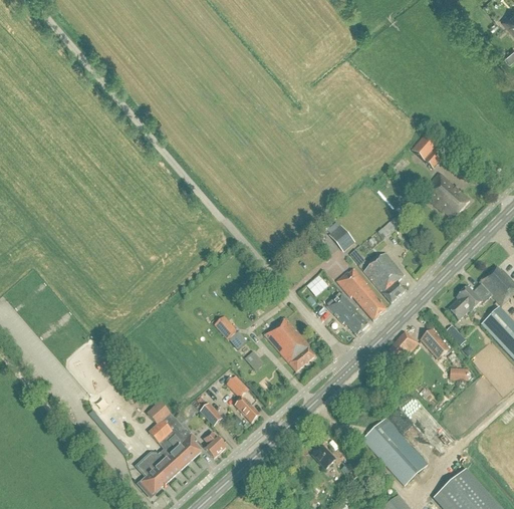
[(513,30),(513,4),(513,6),(513,7),(513,8),(508,13),(507,12),(501,17),(513,30)]
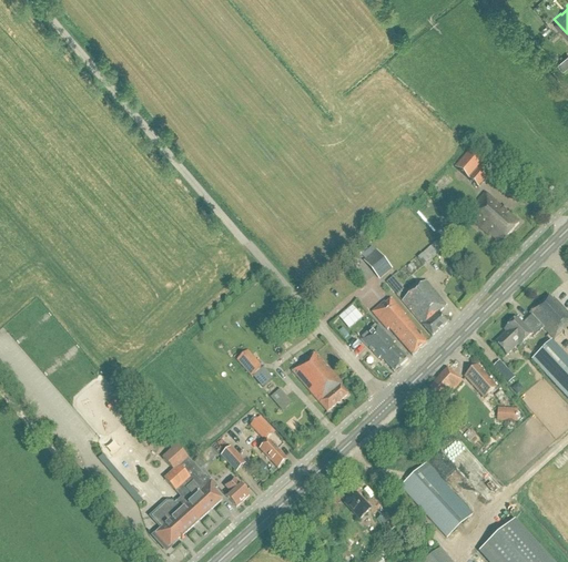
[(560,55),(557,59),(563,64),(566,62),(560,55)]
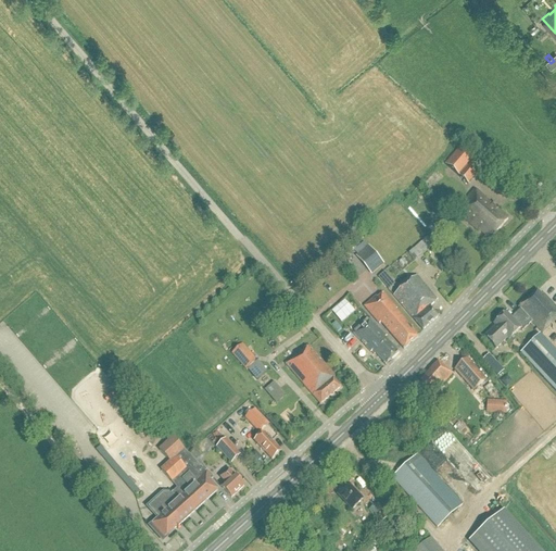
[(445,161),(468,180),(482,164),(459,145),(445,161)]
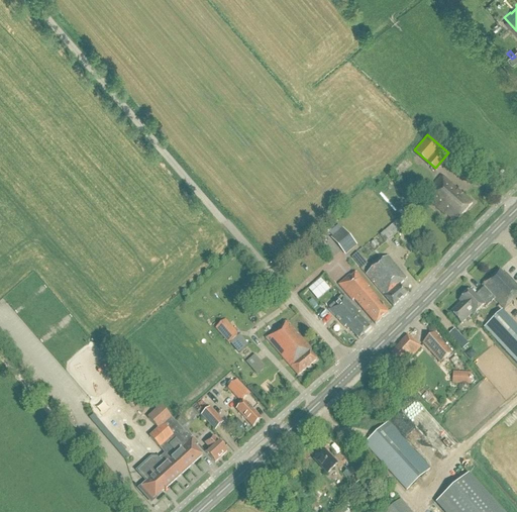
[(456,220),(474,200),(442,174),(425,193),(456,220)]
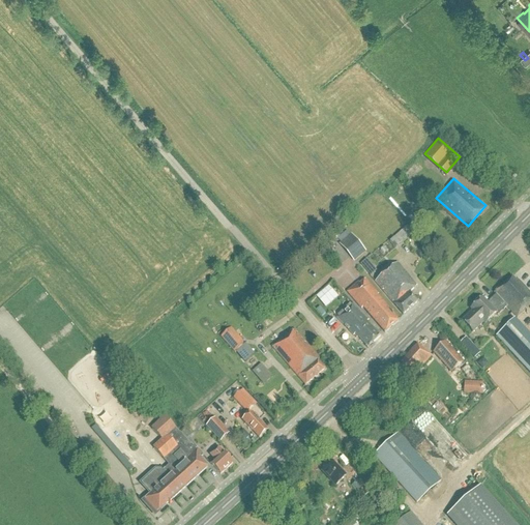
[(366,249),(351,231),(339,241),(354,259),(366,249)]
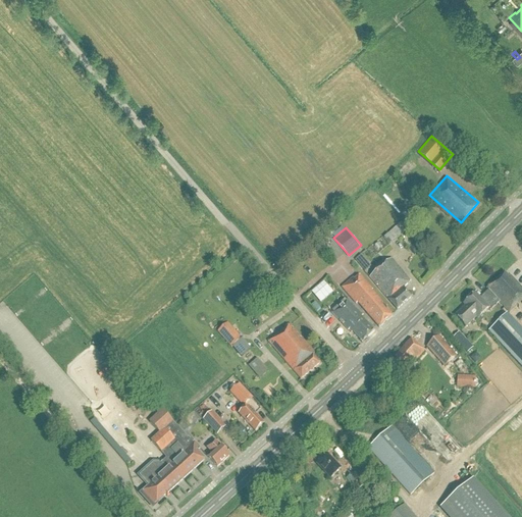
[(415,251),(423,244),(417,239),(410,246),(415,251)]
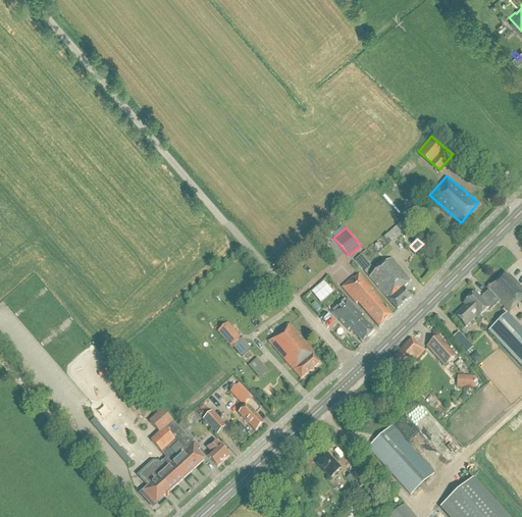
[(370,263),(361,253),(356,257),(365,268),(370,263)]
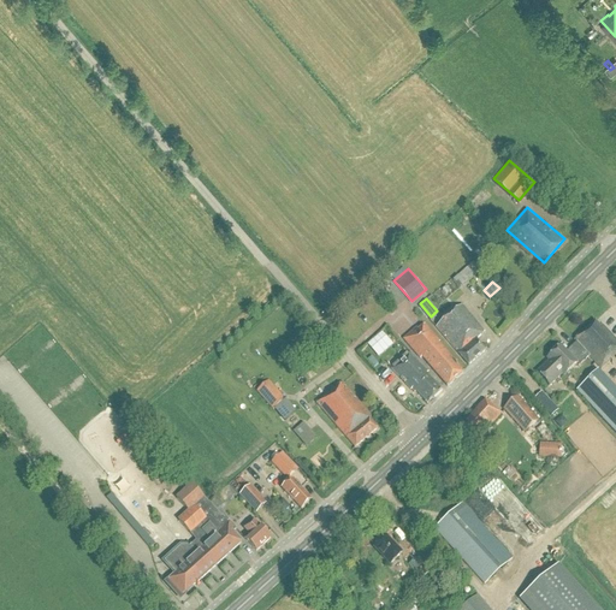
[(468,361),(485,347),(475,336),(485,329),(462,302),(437,324),(468,361)]
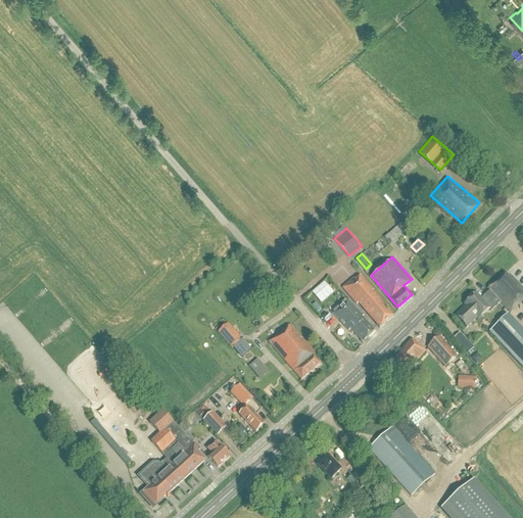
[(476,290),(468,298),(484,317),(486,315),(483,312),(489,305),(491,308),(501,299),(511,310),(522,298),(522,284),(512,273),(510,274),(506,269),(487,285),(489,287),(481,295),(476,290)]
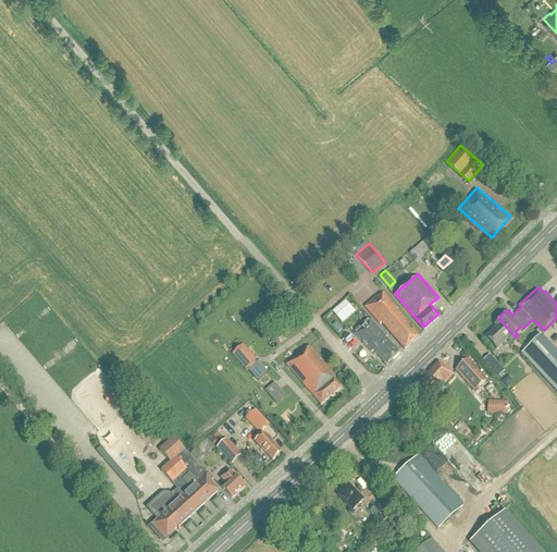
[(404,345),(418,333),(396,307),(397,306),(383,291),(378,295),(376,294),(366,304),(380,320),(381,319),(404,345)]
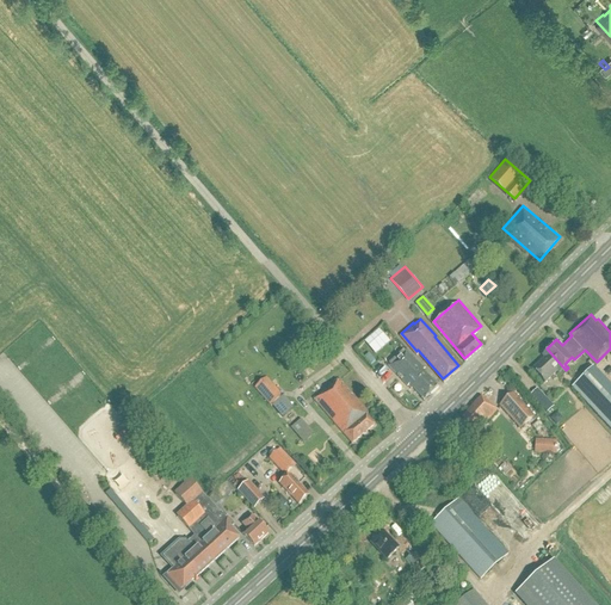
[(409,381),(424,397),(438,384),(423,368),(425,365),(406,345),(388,362),(407,383),(409,381)]
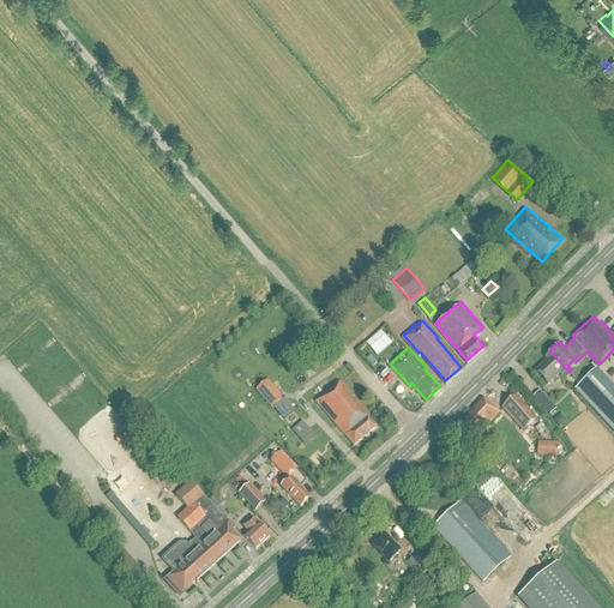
[(2,357),(16,374),(28,365),(14,348),(2,357)]
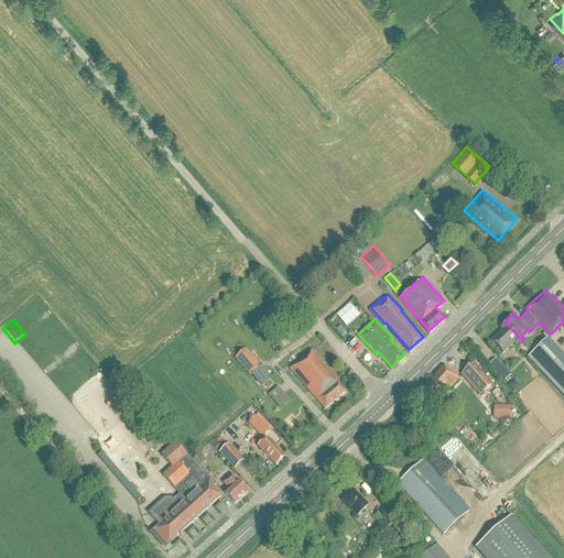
[(289,335),(301,325),(297,320),(284,330),(289,335)]
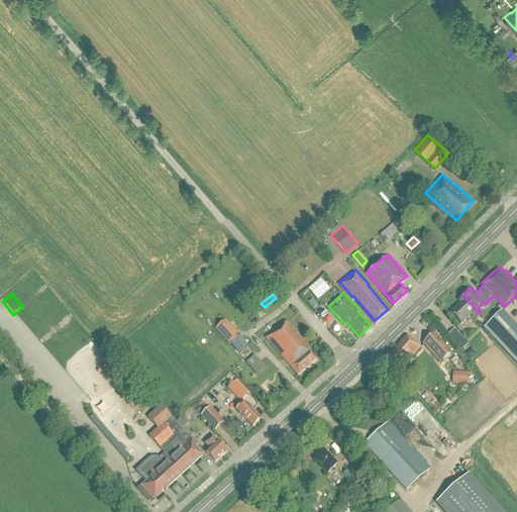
[(472,310),(474,312),(477,315),(479,313),(462,295),(459,297),(461,299),(450,308),(460,320),(472,310)]
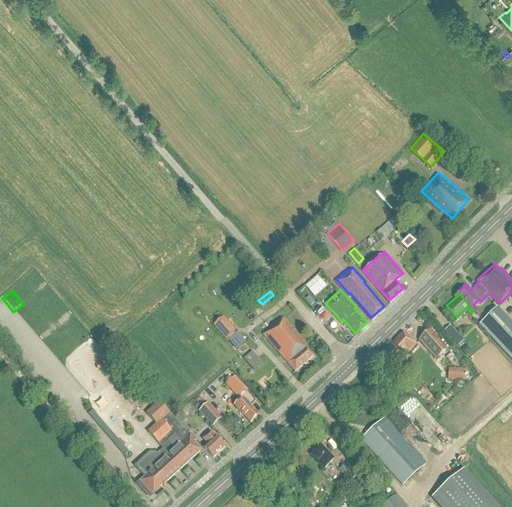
[(273,321),(281,310),(271,302),(263,314),(273,321)]
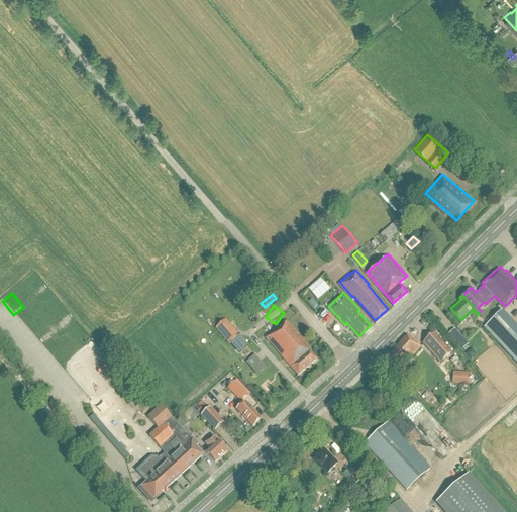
[(484,324),(516,360),(516,323),(502,307),(486,322),(484,324)]
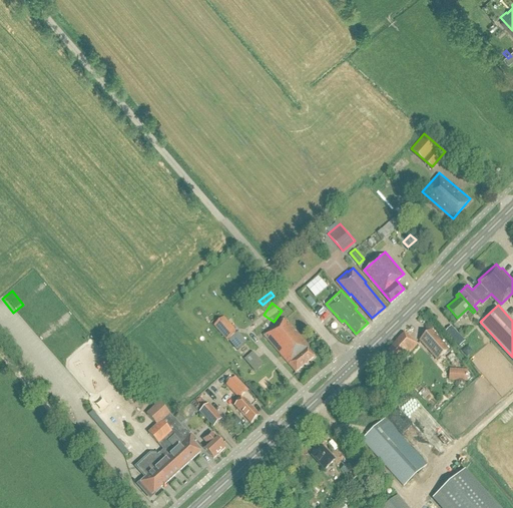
[(223,314),(213,323),(227,338),(228,338),(236,330),(237,329),(225,316),(223,314)]
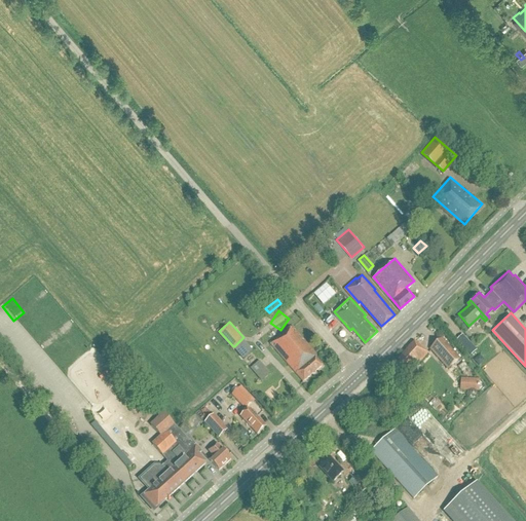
[(270,341),(302,375),(303,378),(305,376),(322,362),(314,354),(317,351),(316,350),(312,346),(305,339),(293,324),(286,331),(285,329),(270,341)]
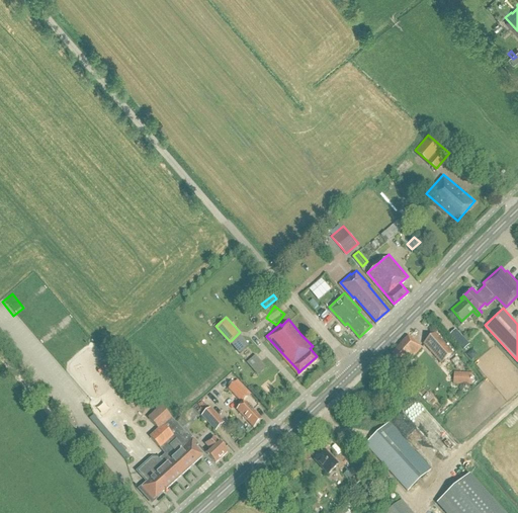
[(435,330),(423,341),(440,361),(452,350),(435,330)]
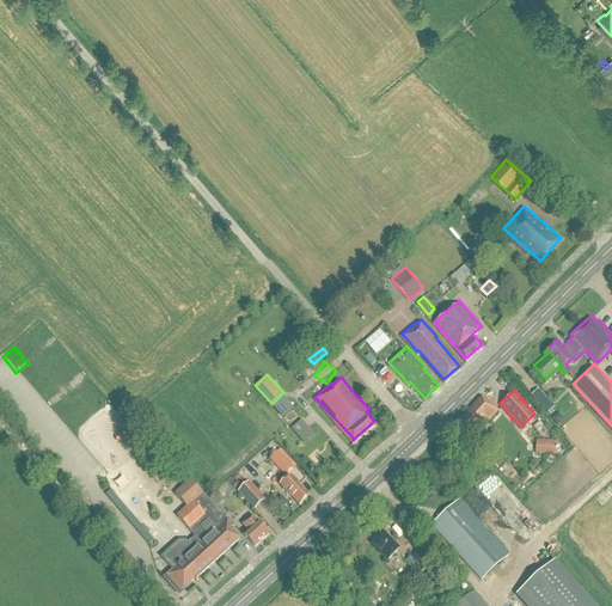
[(543,391),(536,397),(548,410),(555,403),(543,391)]
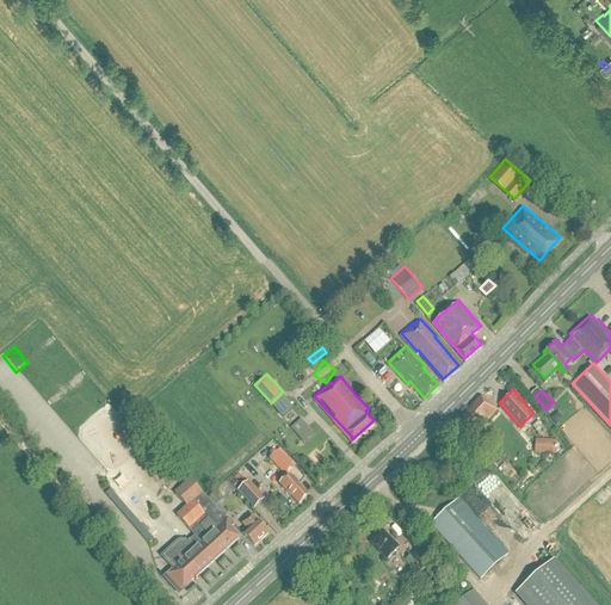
[(461,415),(474,427),(482,418),(485,420),(498,406),(482,393),(461,415)]
